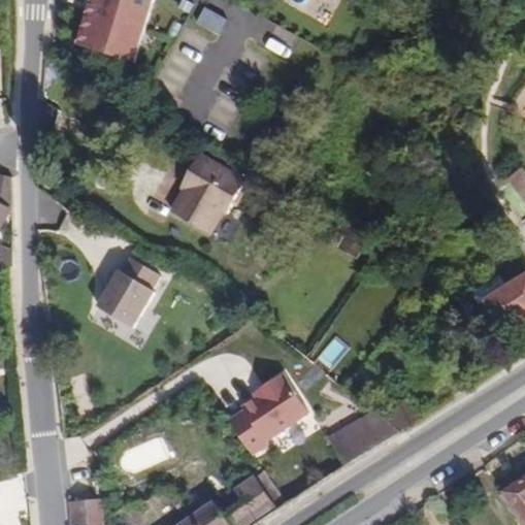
[(88,0),(75,42),(131,61),(151,0),(88,0)]
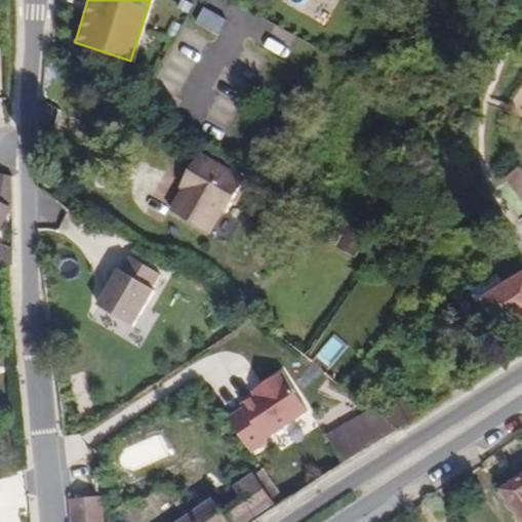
[(225,210),(242,178),(197,152),(186,172),(191,176),(186,187),(184,186),(182,188),(169,209),(207,231),(221,208),(225,210)]
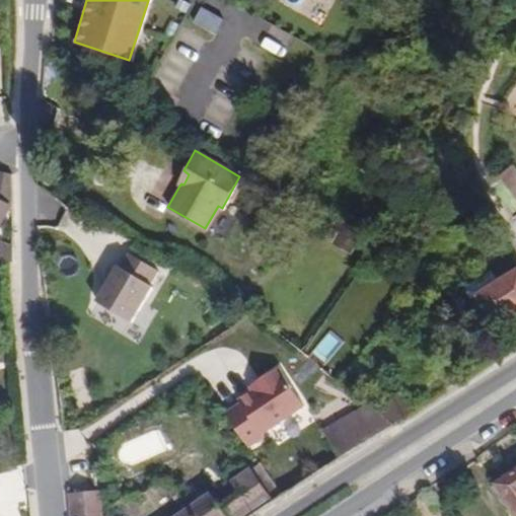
[(515,166),(511,161),(500,170),(515,191),(515,166)]
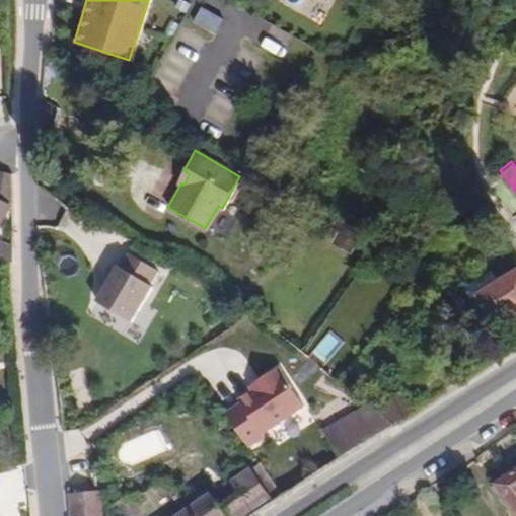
[(9,204),(9,172),(0,170),(0,199),(7,203),(9,204)]
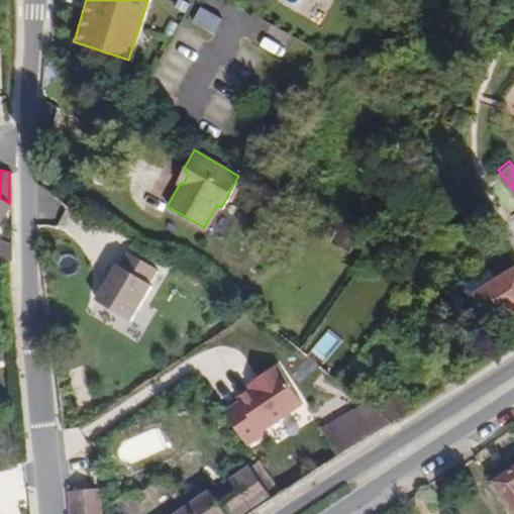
[(183,184),(188,174),(183,170),(175,183),(179,185),(181,183),(183,184)]
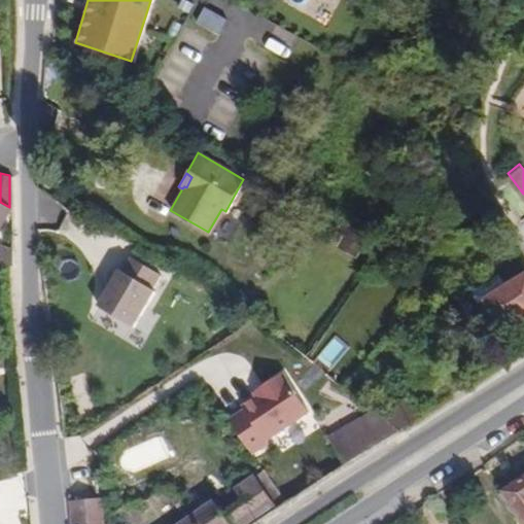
[(343,236),(349,224),(342,221),(336,233),(343,236)]
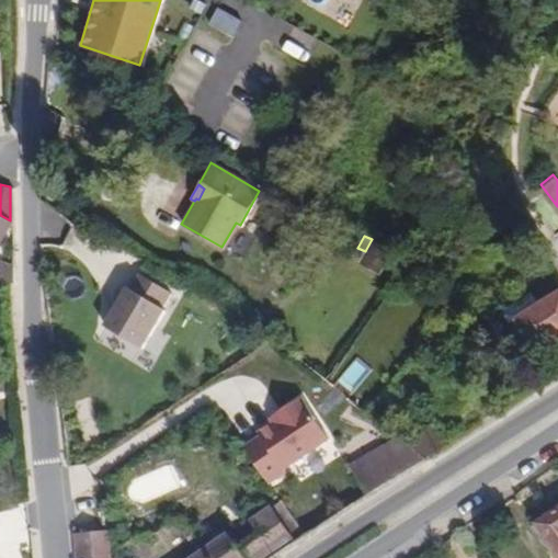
[(380,265),(389,250),(372,239),(365,251),(363,255),(380,265)]
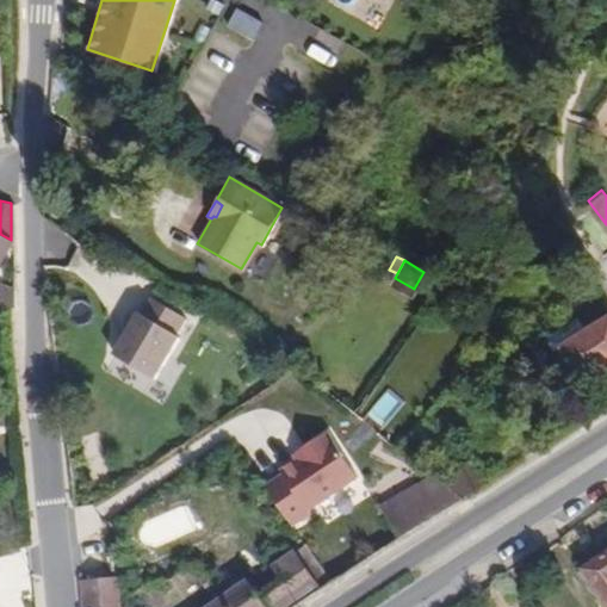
[(12,307),(12,287),(0,283),(0,303),(6,305),(12,307)]
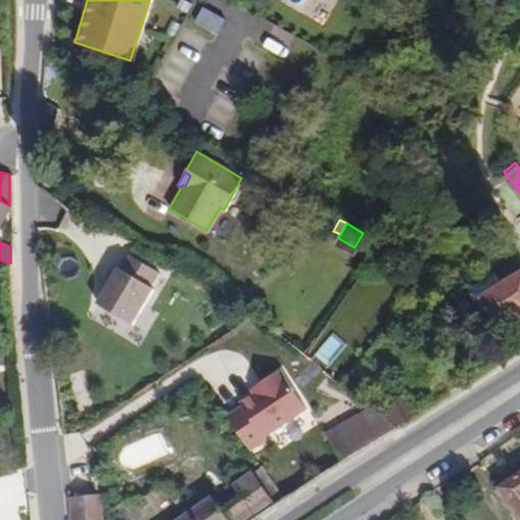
[(117,266),(96,301),(132,323),(153,287),(150,285),(166,261),(135,242),(120,268),(117,266)]
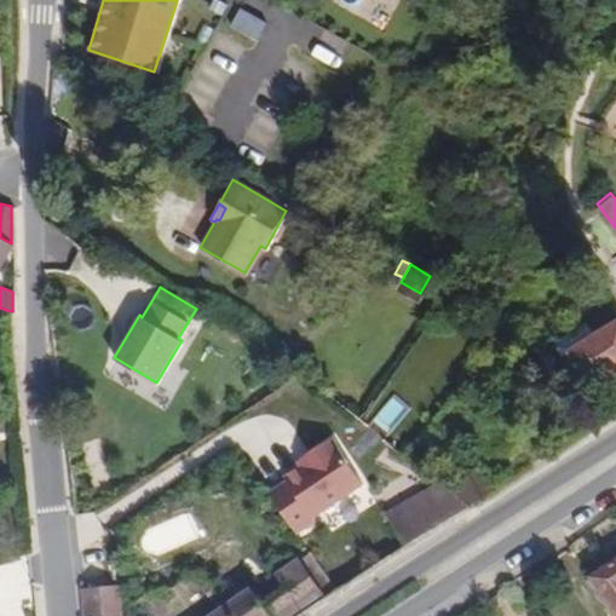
[(588,383),(615,366),(615,317),(591,333),(566,349),(576,364),(588,383)]
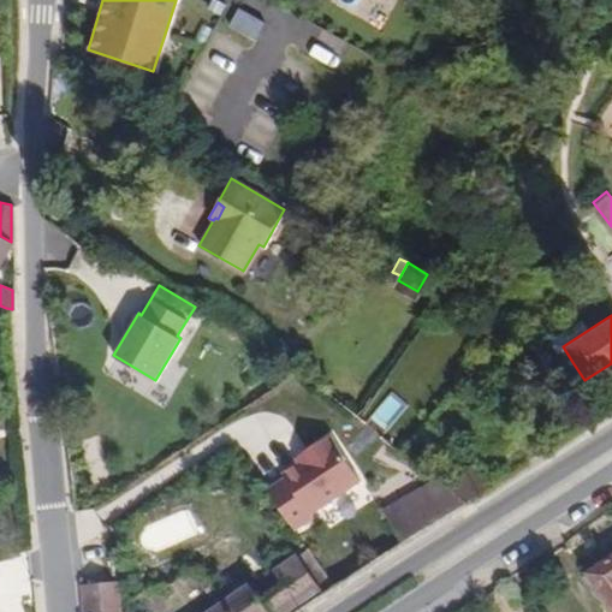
[(563,346),(587,331),(578,316),(547,337),(565,367),(572,362),(563,346)]
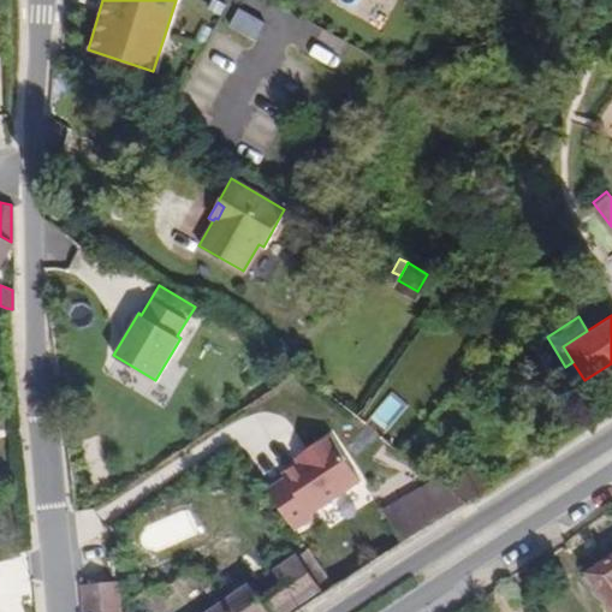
[(284,475),(266,487),(292,528),(310,515),(308,511),(358,477),(328,433),(293,456),(297,462),(281,471),(284,475)]
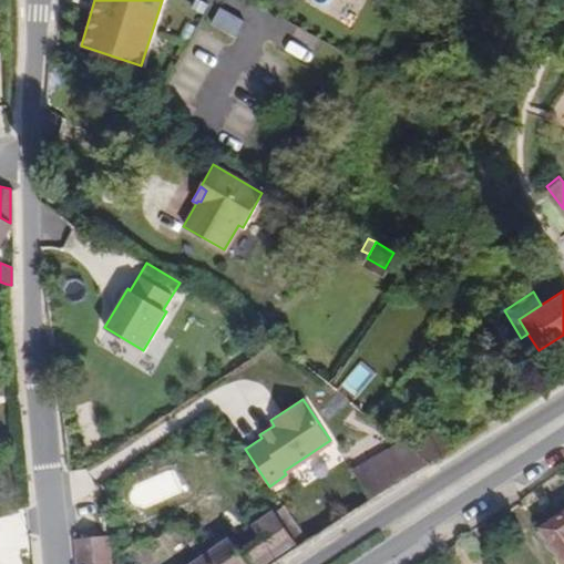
[(450,448),(437,427),(407,445),(413,451),(428,463),(450,448)]
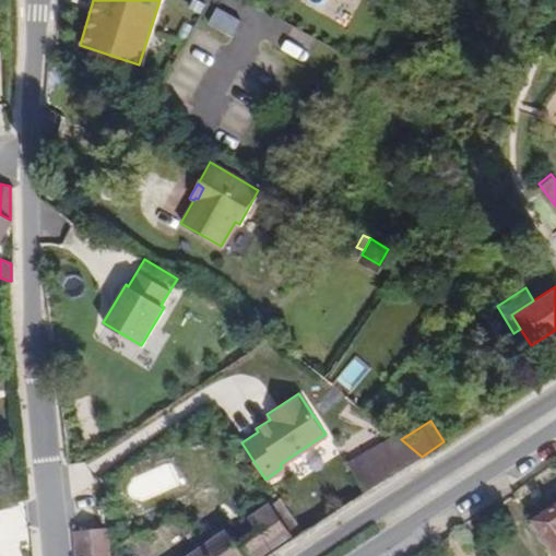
[(407,445),(401,439),(395,435),(347,462),(365,493),(422,457),(407,445)]
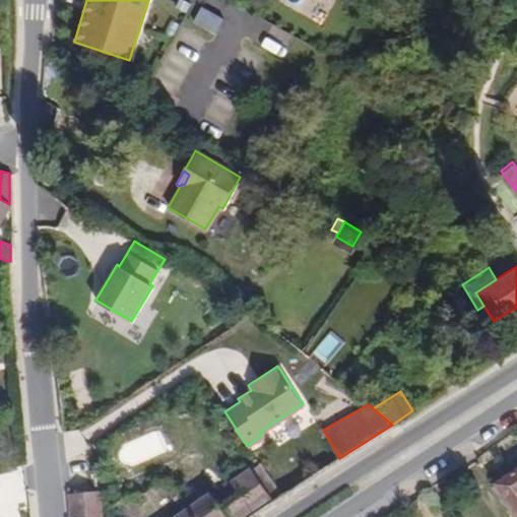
[(279,495),(258,462),(249,468),(264,491),(266,494),(268,497),(270,502),(279,495)]
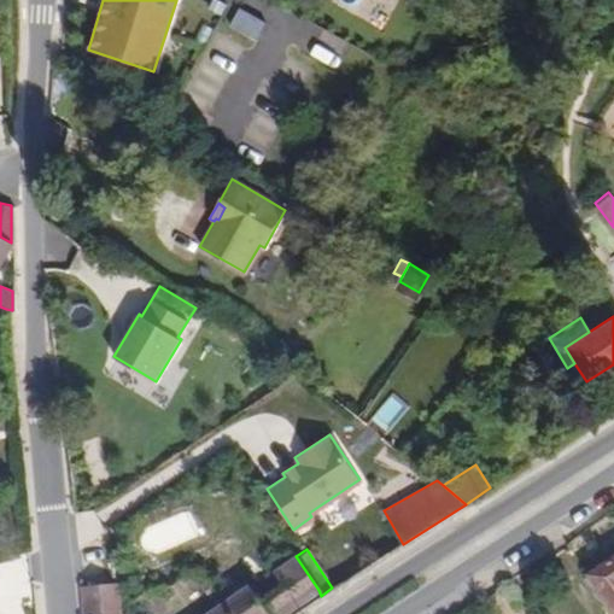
[(613,555),(589,573),(602,592),(613,609),(613,555)]
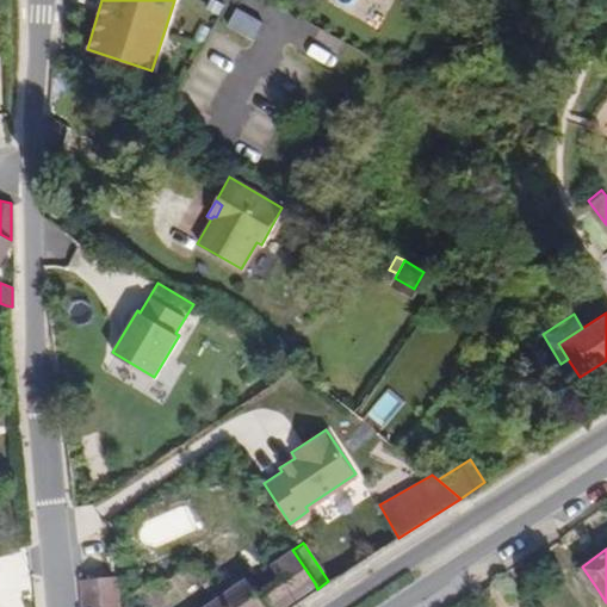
[(278,606),(315,583),(313,580),(310,576),(292,550),(271,563),(279,576),(258,590),(254,587),(253,588),(247,580),(206,606),(113,606),(112,574),(78,576),(79,606),(278,606)]
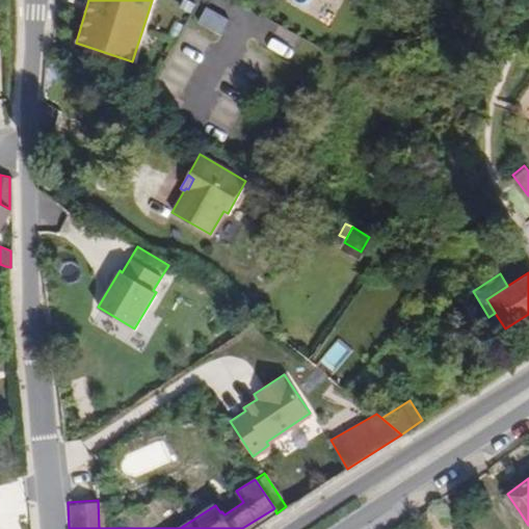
[(519,510),(507,494),(503,496),(514,513),(519,510)]
